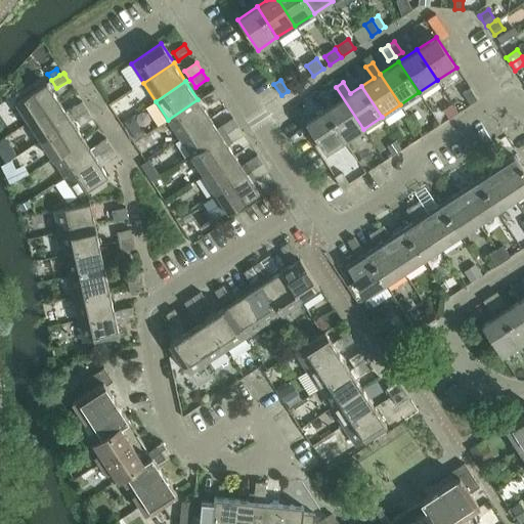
[(16,102),(29,122),(59,101),(47,83),(16,102)]
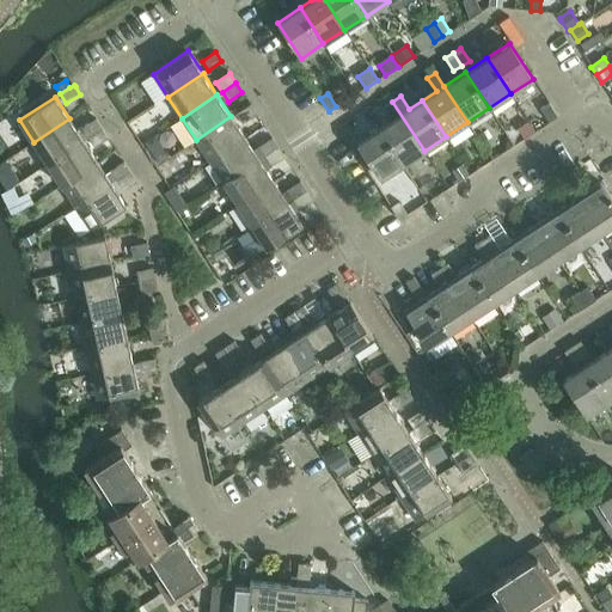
[(393,120),(379,128),(403,165),(424,151),(392,102),(384,106),(393,120)]
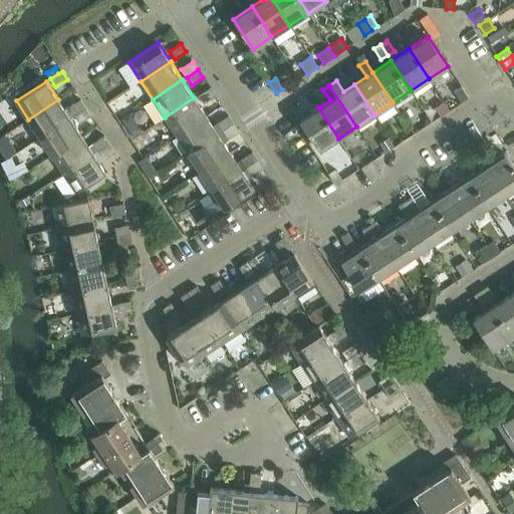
[(454,91),(461,102),(468,97),(461,86),(454,91)]
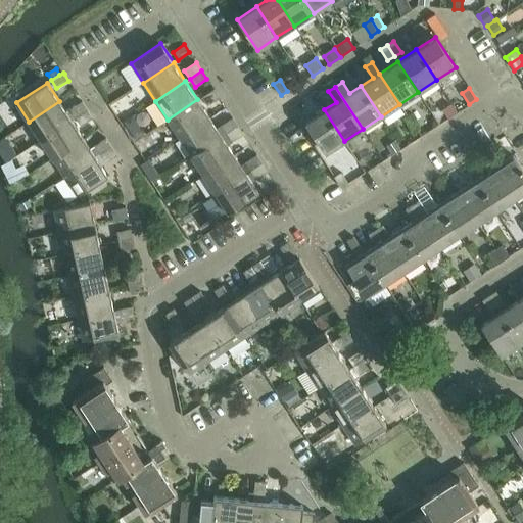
[(214,89),(201,97),(207,105),(219,97),(214,89)]
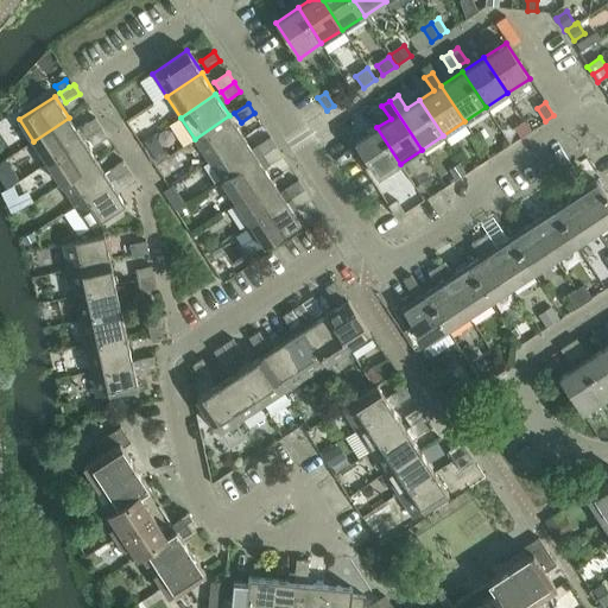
[(229,115),(195,139),(208,160),(244,137),(229,115)]
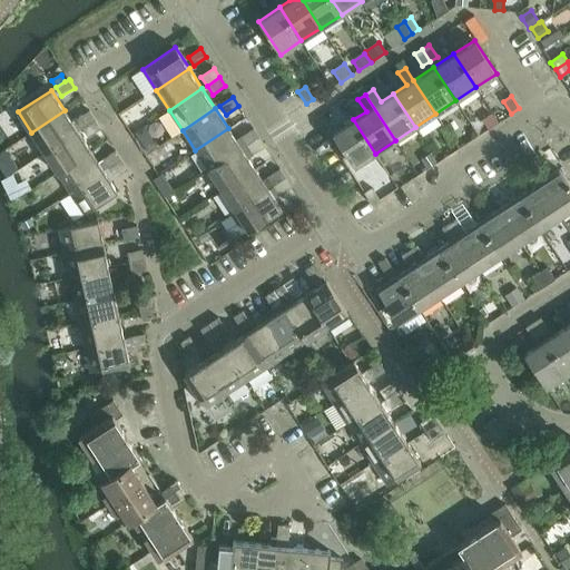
[(31,133),(45,153),(78,130),(65,110),(31,133)]
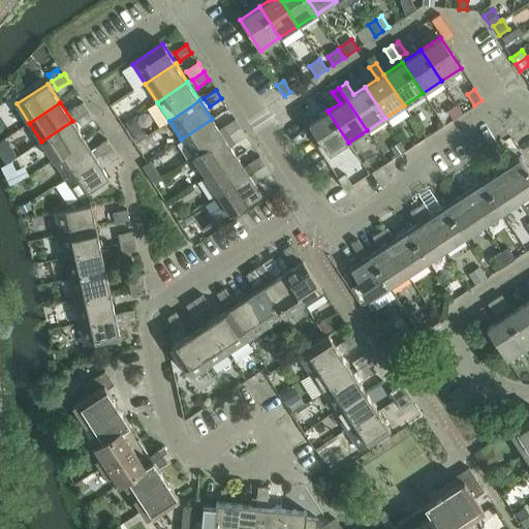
[(70,111),(76,119),(88,111),(83,102),(70,111)]
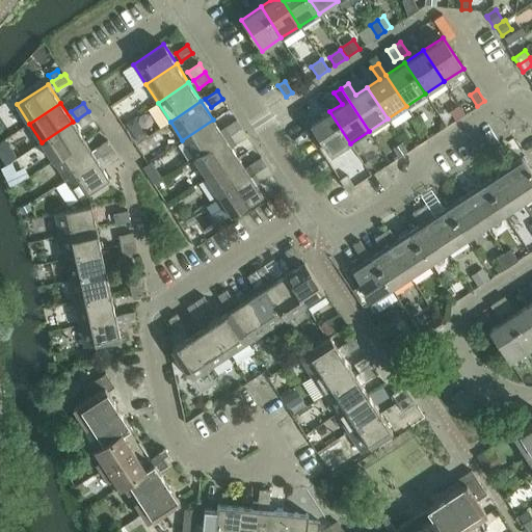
[(77,120),(73,122),(42,142),(53,161),(84,140),(78,130),(95,120),(88,111),(77,120)]
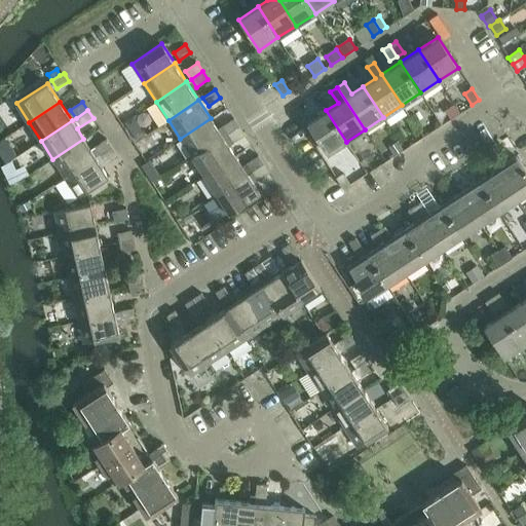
[(346,142),(326,110),(306,123),(327,154),(346,142)]
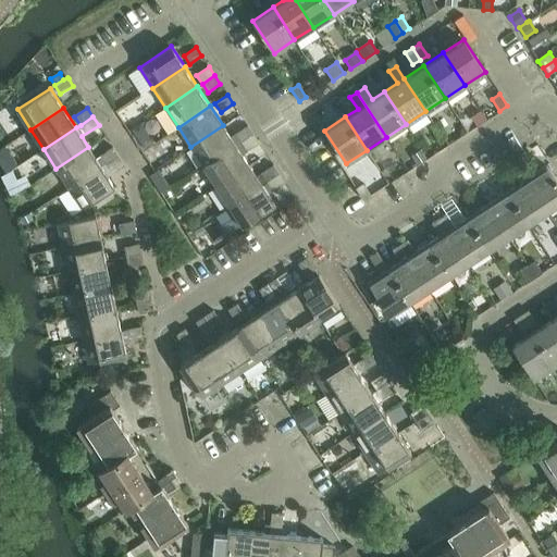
[(223,125),(190,147),(203,166),(236,145),(223,125)]
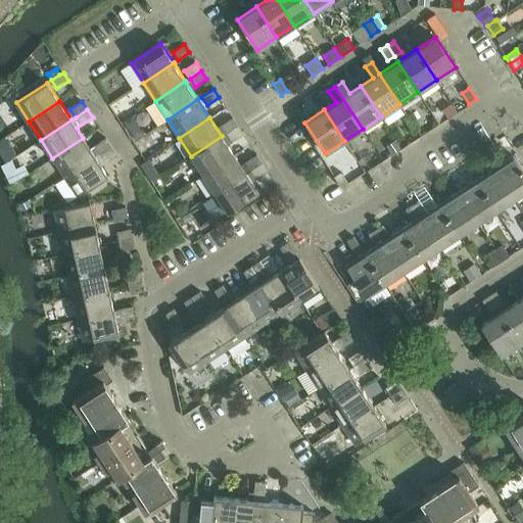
[(221,126),(226,134),(238,126),(232,117),(221,126)]
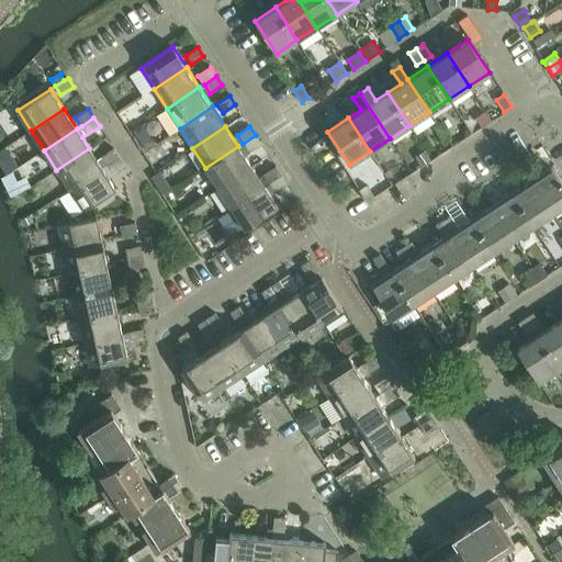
[(256,135),(243,144),(248,153),(261,144),(256,135)]
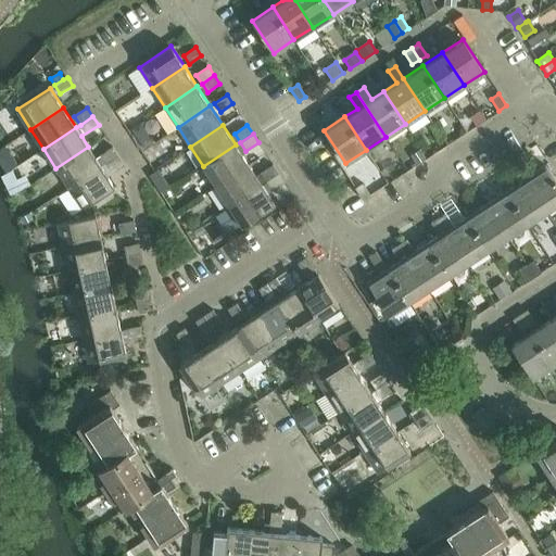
[(236,144),(203,166),(216,186),(249,165),(236,144)]
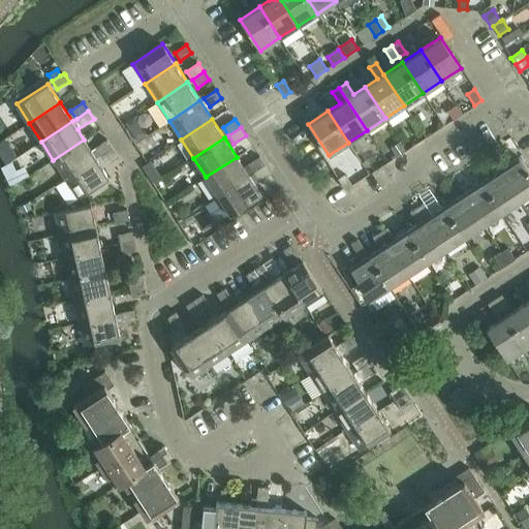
[(84,139),(53,160),(65,179),(96,158),(84,139)]
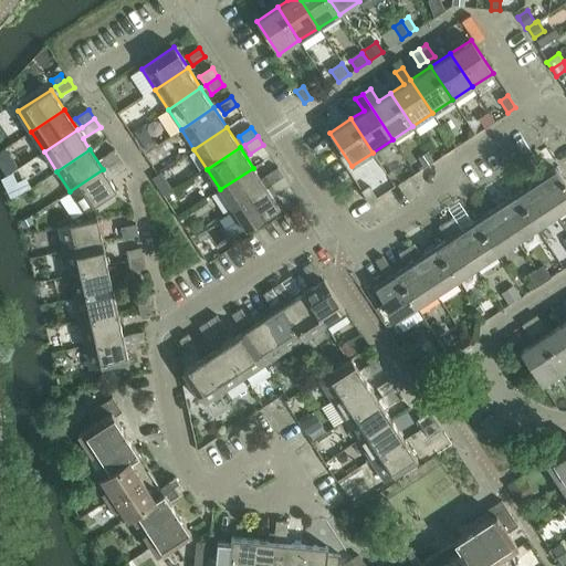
[(102,158),(107,167),(121,158),(115,149),(102,158)]
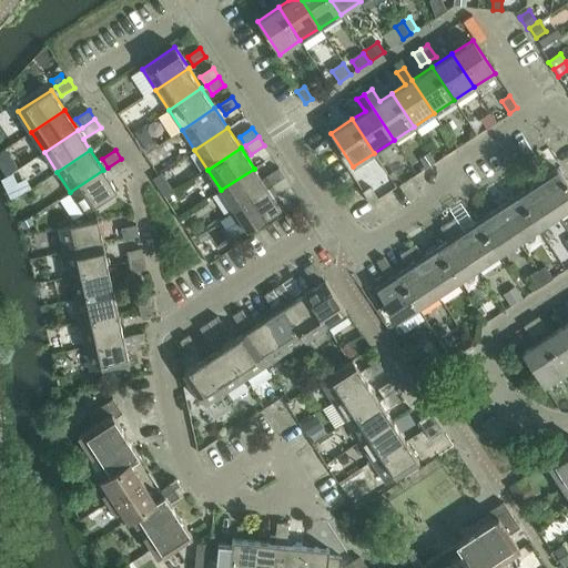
[(428,152),(419,159),(425,168),(434,162),(428,152)]
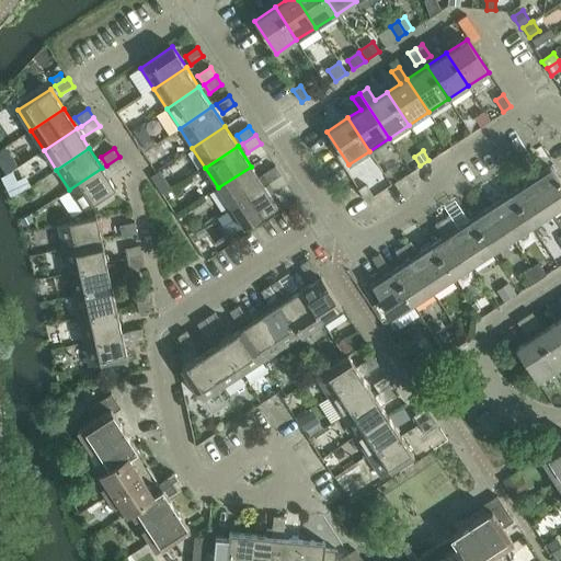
[(119,157),(106,165),(113,174),(125,165),(119,157)]
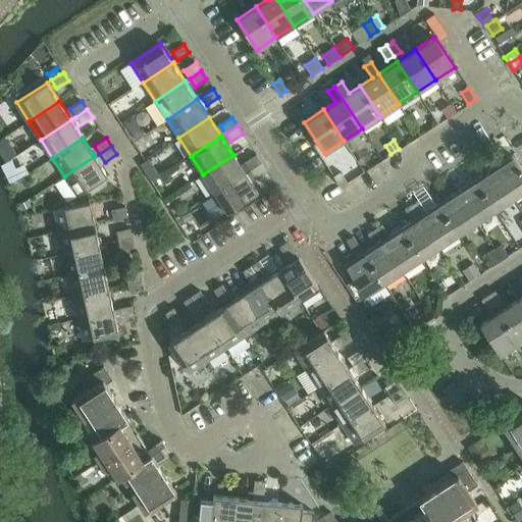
[(13,149),(2,156),(6,162),(17,155),(13,149)]
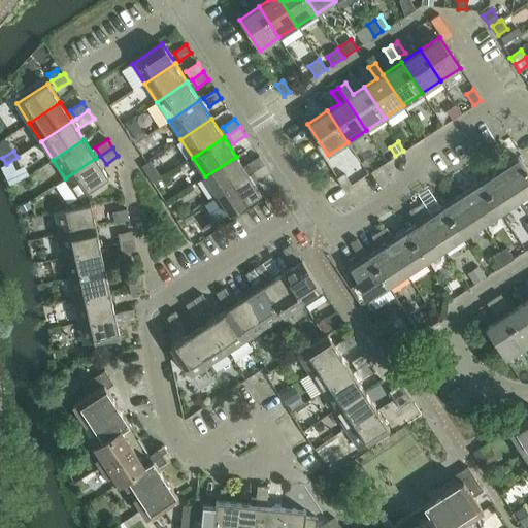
[(248,164),(253,172),(264,164),(259,156),(248,164)]
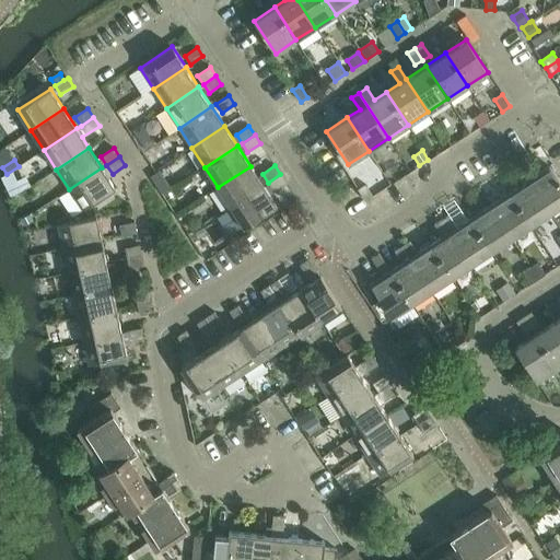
[(251,166),(218,187),(231,207),(264,186),(251,166)]
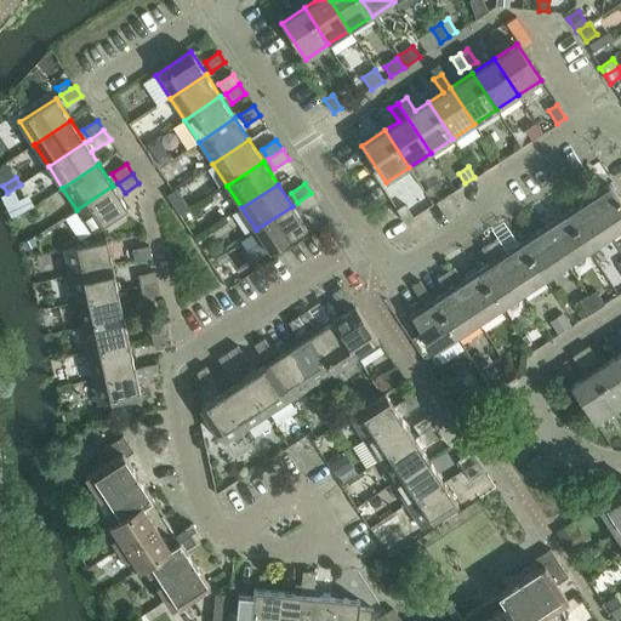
[(620,201),(609,184),(586,199),(610,237),(620,228),(620,201)]
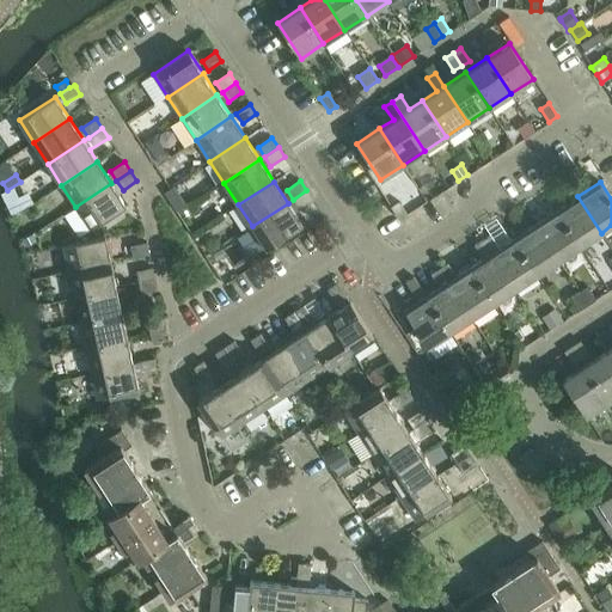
[(111,183),(75,207),(90,230),(126,206),(111,183)]
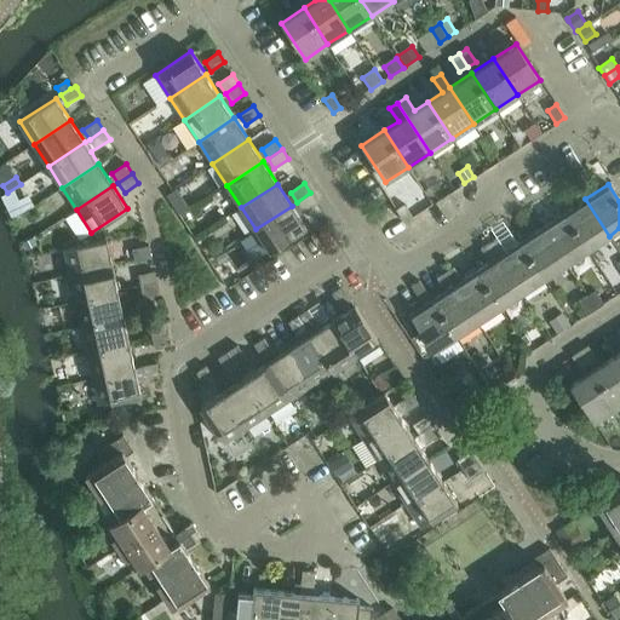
[(310,193),(297,202),(303,212),(317,202),(310,193)]
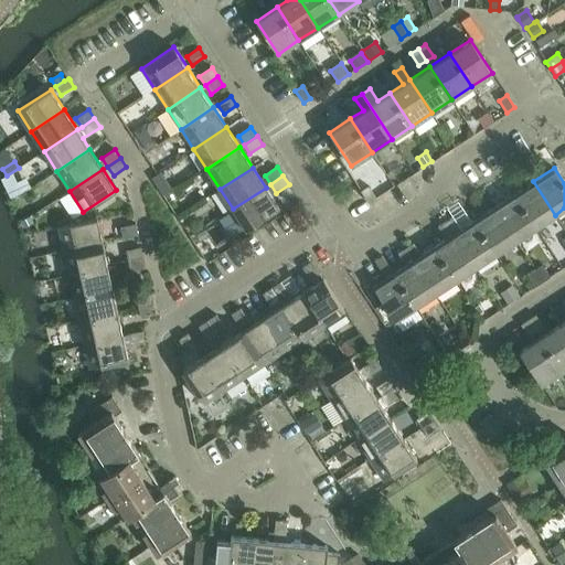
[(166,181),(157,187),(163,196),(172,191),(166,181)]
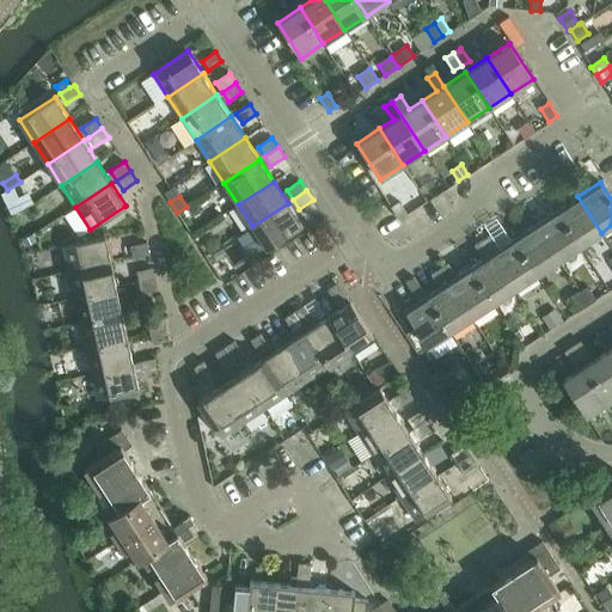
[(577,196),(556,210),(580,246),(601,233),(577,196)]
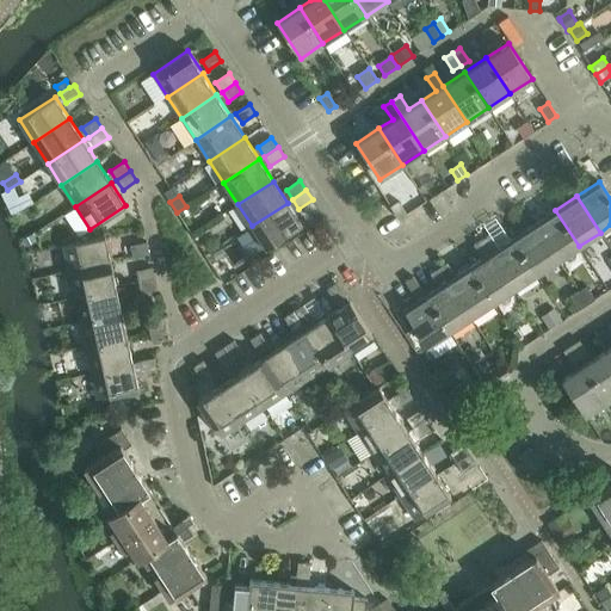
[(399,201),(390,207),(399,220),(407,214),(399,201)]
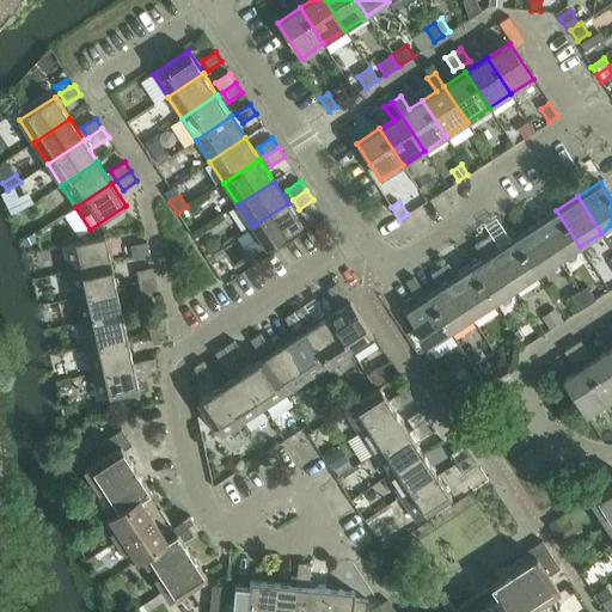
[(288,203),(252,226),(267,249),(303,225),(288,203)]
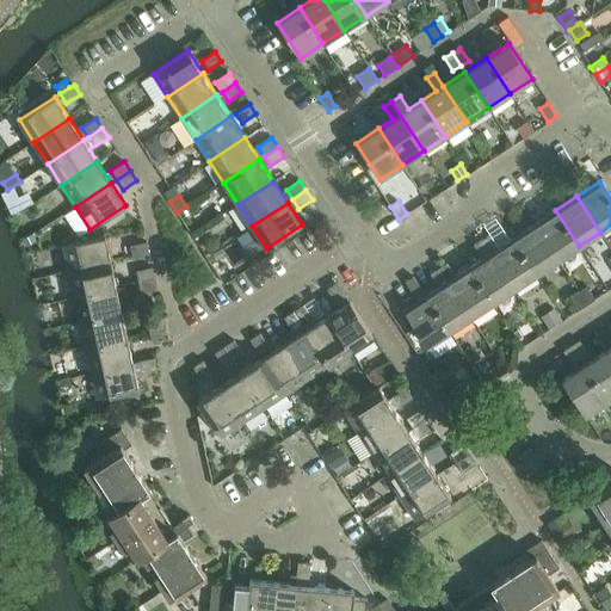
[(555,210),(534,224),(557,260),(579,246),(555,210)]
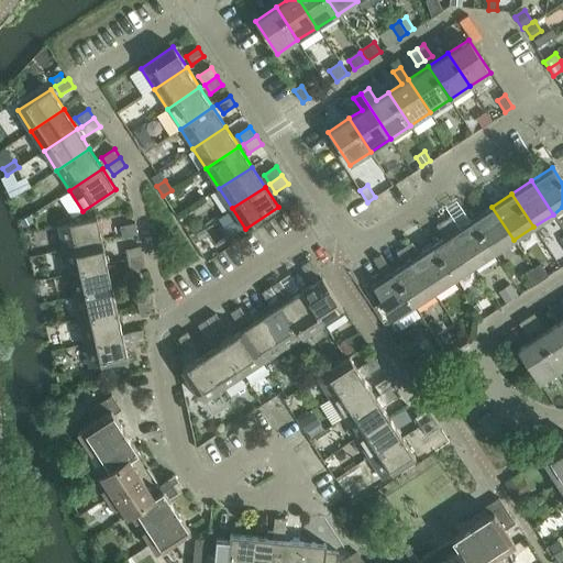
[(492,207),(472,220),(494,253),(514,240),(492,207)]
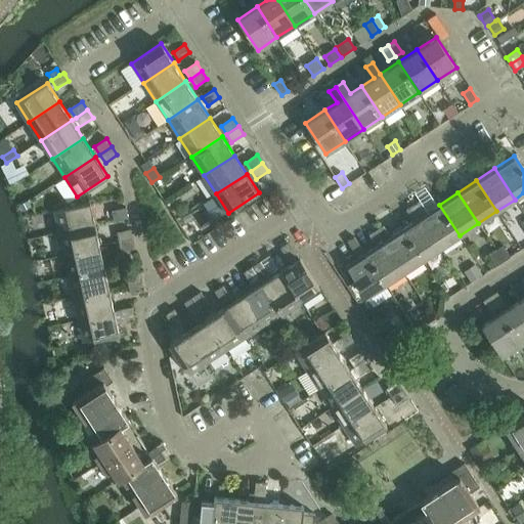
[(29,201),(19,205),(22,212),(31,207),(29,201)]
